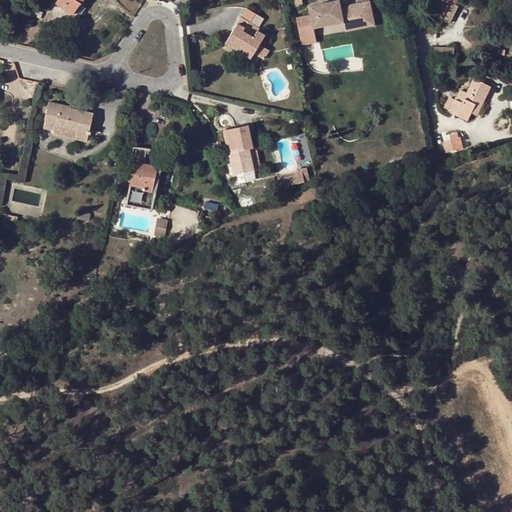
[(57,0),(55,4),(79,20),(86,9),(83,6),(79,4),(81,0),(57,0)]
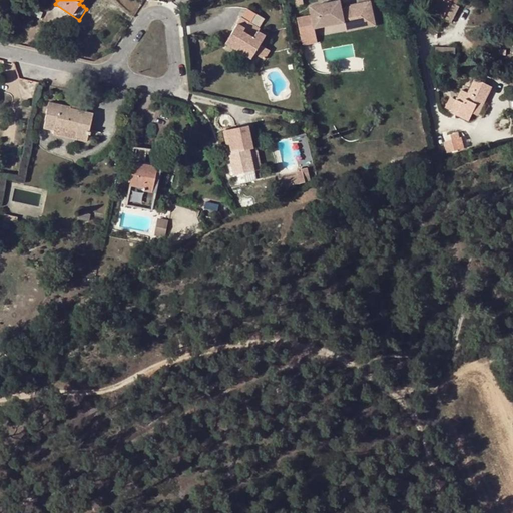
[(316,28),(345,24),(345,19),(354,17),(355,22),(374,19),(371,3),(352,6),(352,8),(343,9),(341,0),(311,5),(316,28)]
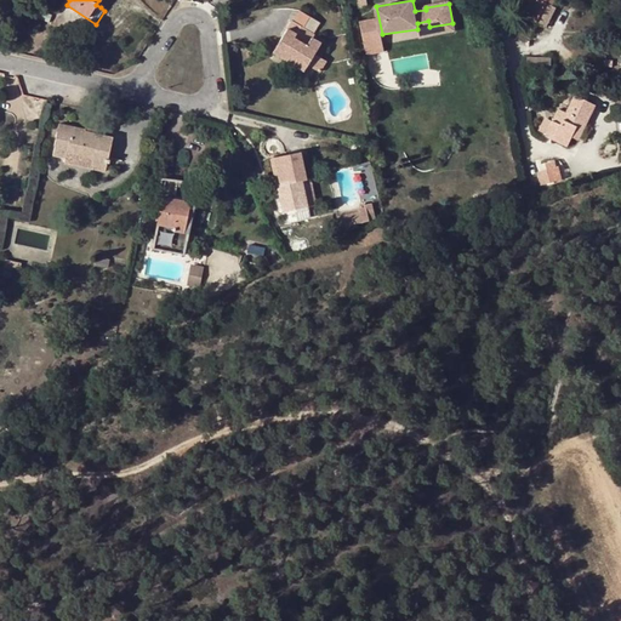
[(531,35),(539,23),(547,5),(552,7),(556,0),(530,0),(517,27),(531,35)]
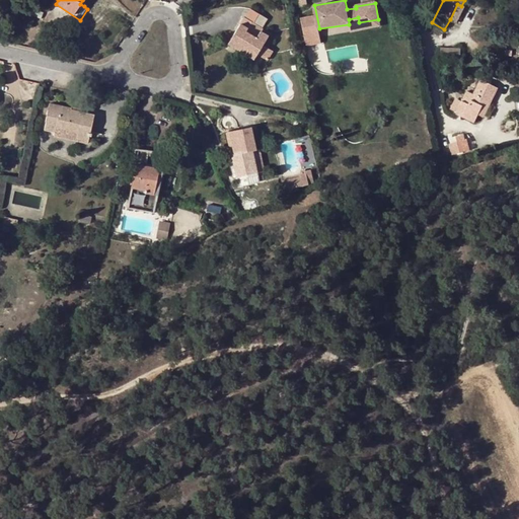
[(457,4),(450,19),(453,21),(461,6),(457,4)]
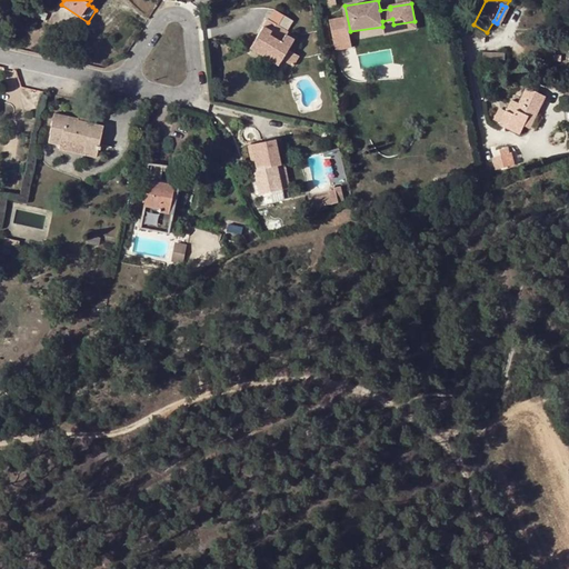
[(32,8),(29,15),(45,20),(48,13),(32,8)]
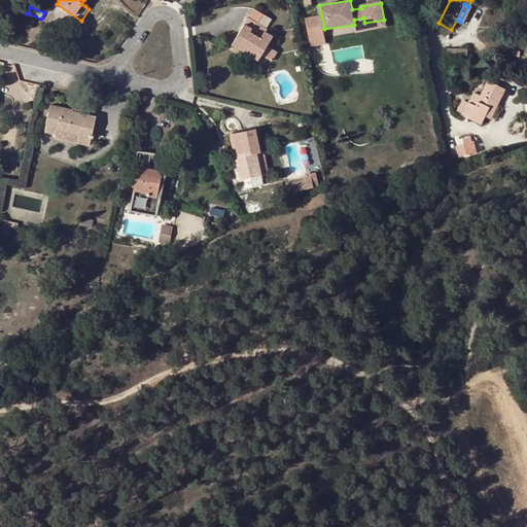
[(248,19),(258,25),(265,15),(254,9),(248,19)]
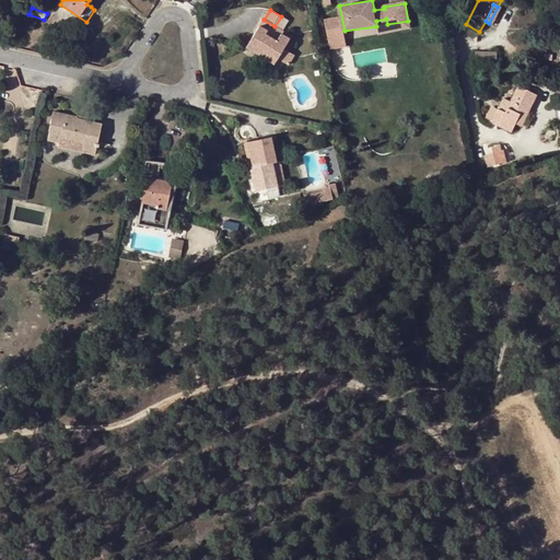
[(275,26),(283,31),(290,21),(281,16),(275,26)]
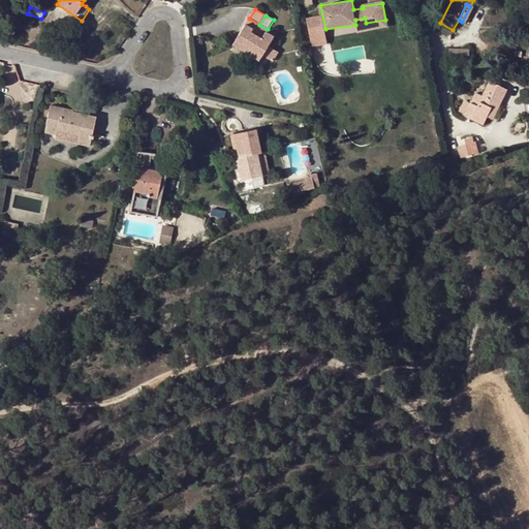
[(249,19),(249,18),(232,45),(247,55),(250,50),(261,57),(262,55),(268,45),(273,36),(267,32),(268,29),(259,25),(249,19)]
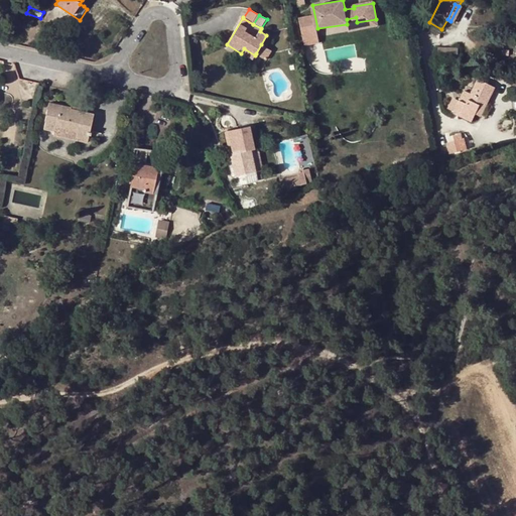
[(347,19),(347,24),(349,32),(378,27),(376,19),(357,22),(356,17),(347,19)]
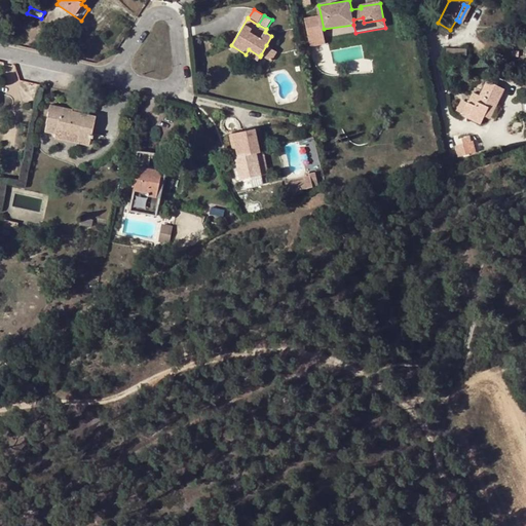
[(266,45),(261,54),(271,62),(276,51),(266,45)]
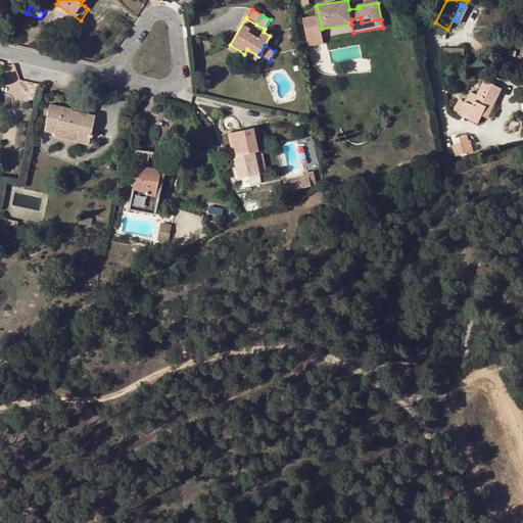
[(445,48),(444,59),(465,60),(465,50),(445,48)]
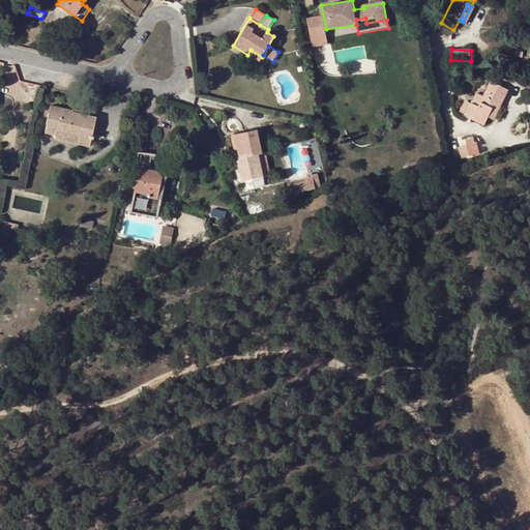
[(258,64),(259,65),(264,58),(262,57),(251,50),(247,55),(245,57),(258,64)]
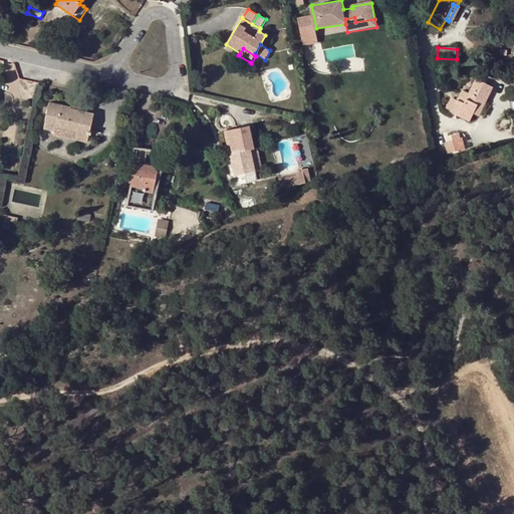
[(238,55),(235,61),(246,68),(250,62),(238,55)]
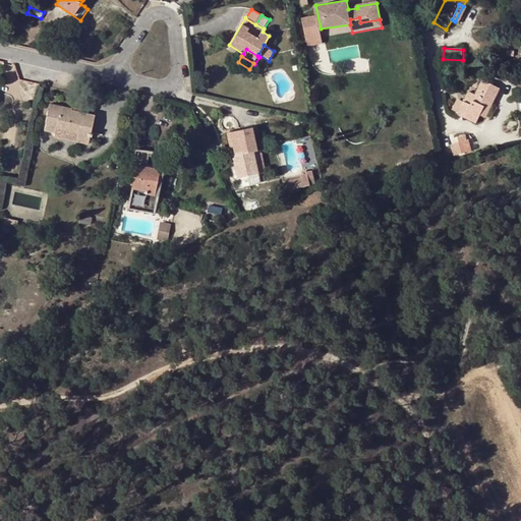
[(472,105),(465,102),(459,115),(477,123),(480,115),(487,101),(494,104),(501,89),(483,80),(475,97),(472,105)]
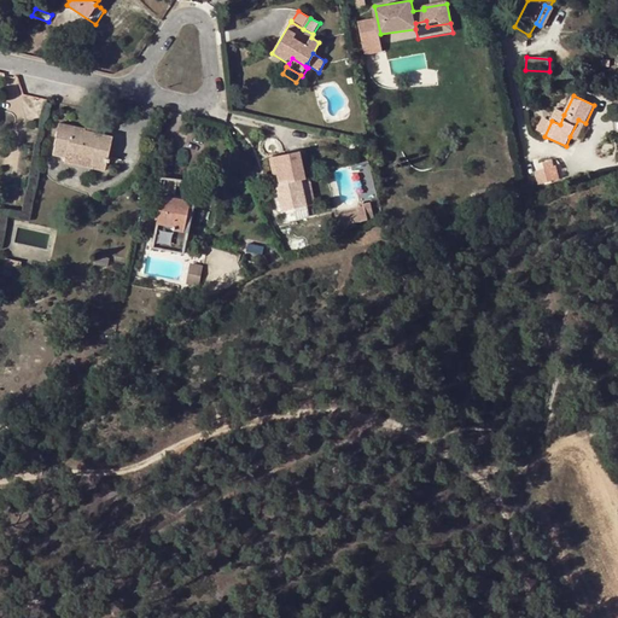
[(557,111),(552,121),(560,124),(564,115),(557,111)]
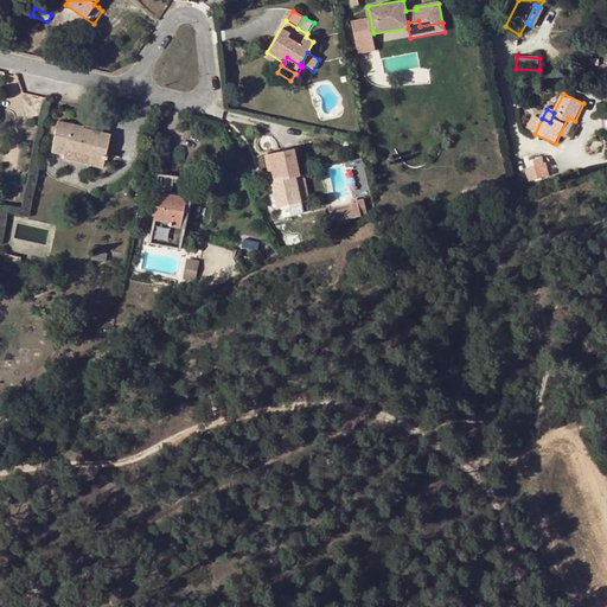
[(568,117),(560,134),(567,138),(575,121),(568,117)]
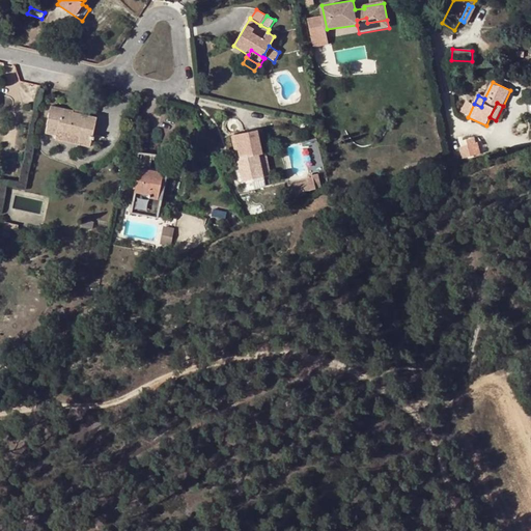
[(90,145),(96,116),(84,114),(83,116),(73,114),(73,111),(51,105),(46,126),(47,126),(45,138),(79,145),(80,142),(90,145)]
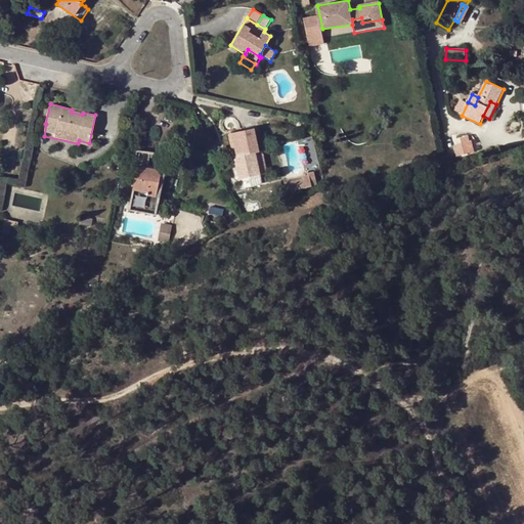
[(82,115),(83,113),(83,110),(73,106),(72,110),(72,113),(82,115)]
